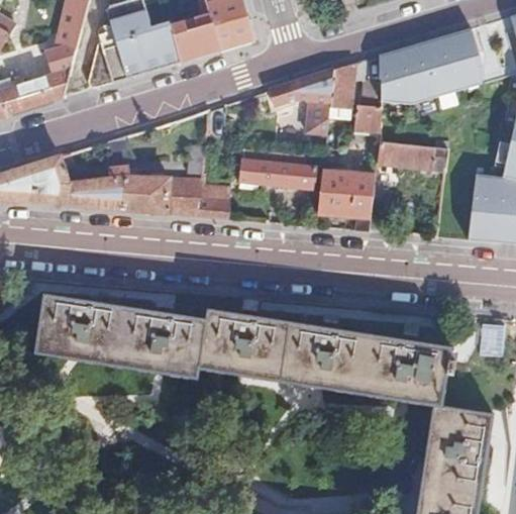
[(69,0),(67,8),(58,49),(49,54),(55,72),(71,67),(88,0),(69,0)]
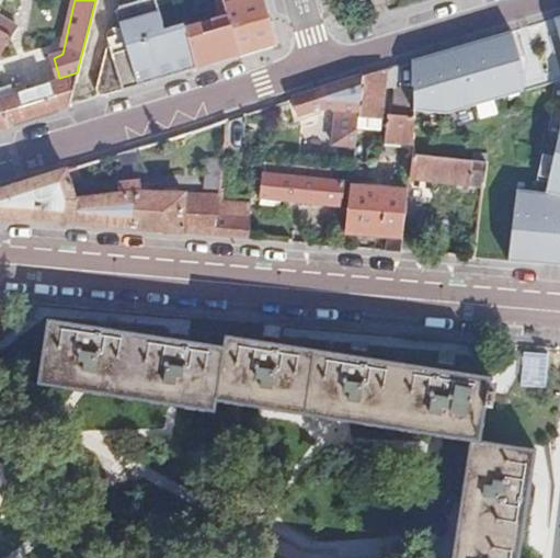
[(168,76),(197,66),(185,26),(180,9),(159,15),(155,0),(129,0),(120,3),(118,10),(127,40),(109,45),(95,97),(168,76)]
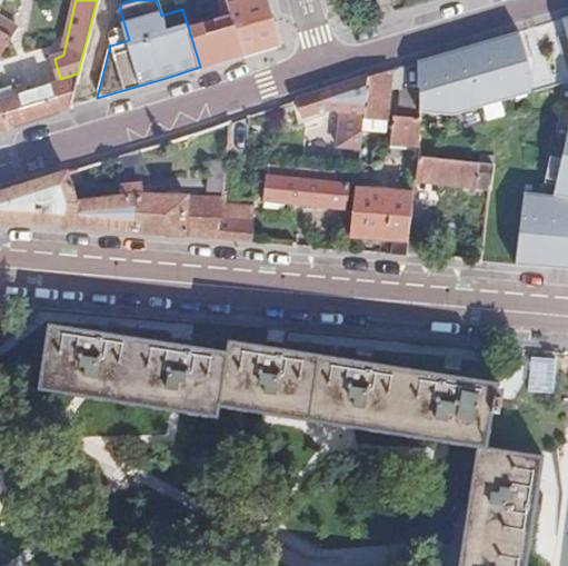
[(225,0),(229,15),(203,21),(197,0),(179,0),(188,27),(200,67),(279,42),(268,0),(225,0)]
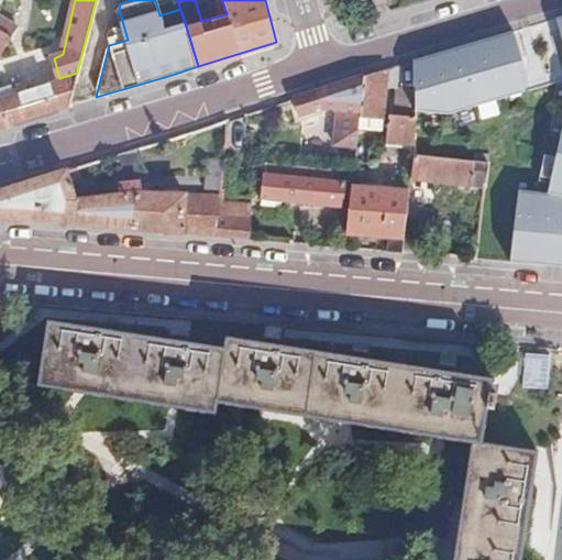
[(561,9),(543,15),(561,73),(561,72),(561,9)]
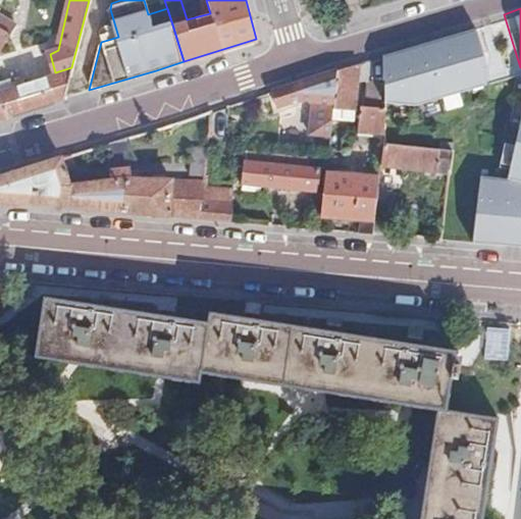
[(486,16),(377,51),(391,94),(425,103),(506,78),(486,16)]
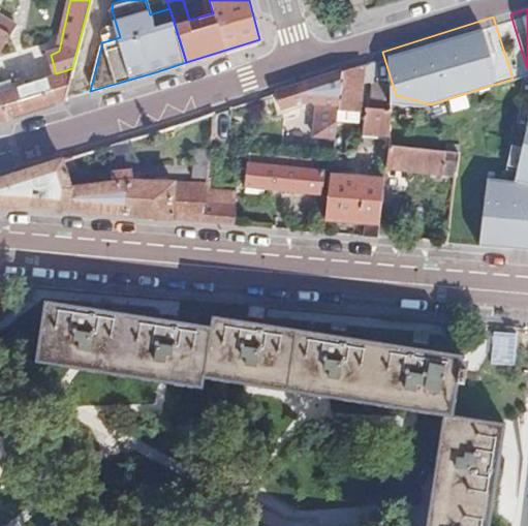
[(0,56),(8,43),(2,40),(4,35),(0,32),(0,56)]
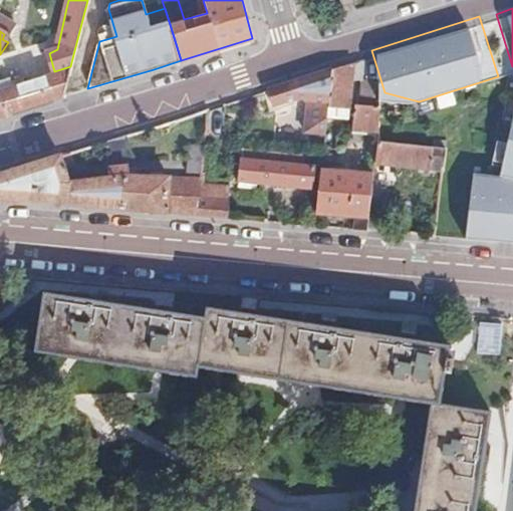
[(332,67),(328,99),(327,113),(347,114),(350,86),(352,61),(332,67)]
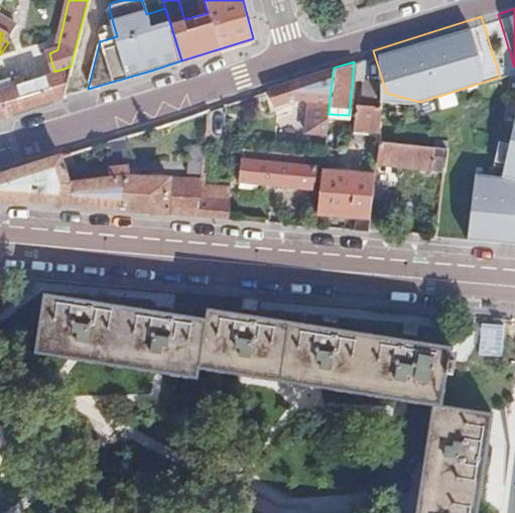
[(17,83),(0,88),(0,116),(63,96),(71,67),(54,72),(48,74),(17,83)]
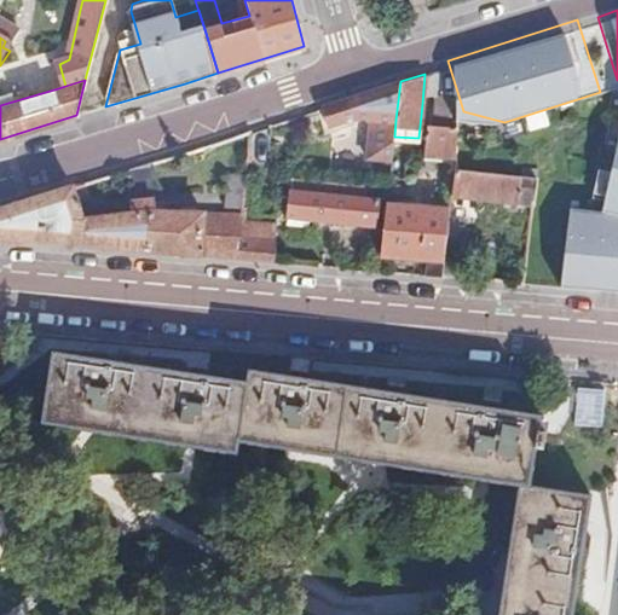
[(330,103),(336,121),(352,116),(396,120),(400,81),(330,103)]
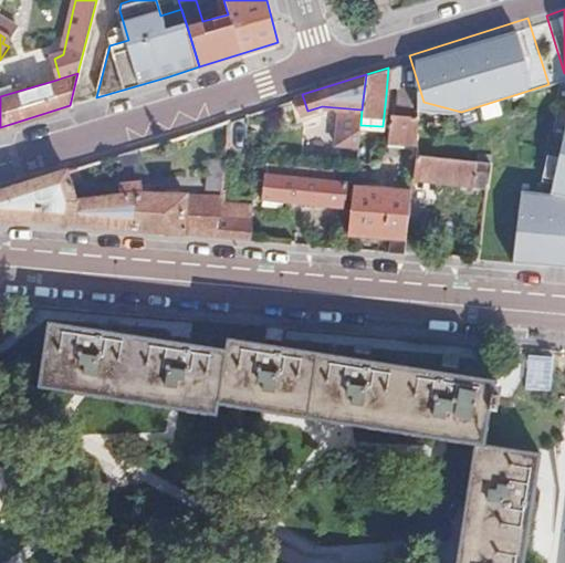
[(417,115),(417,84),(404,84),(403,115),(417,115)]
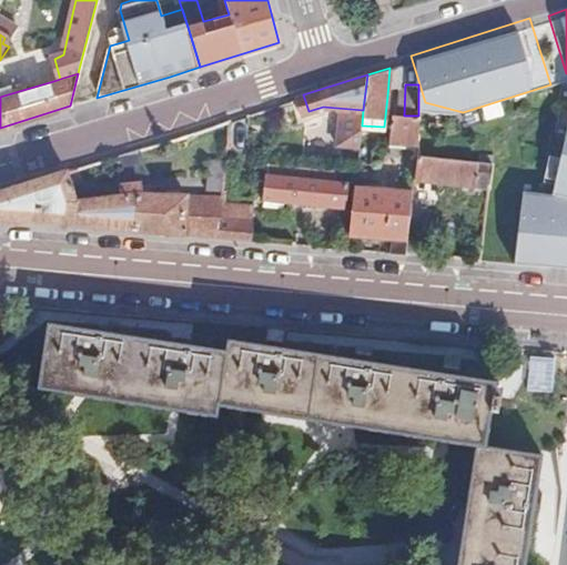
[(303,94),(294,98),(300,114),(309,111),(303,94)]
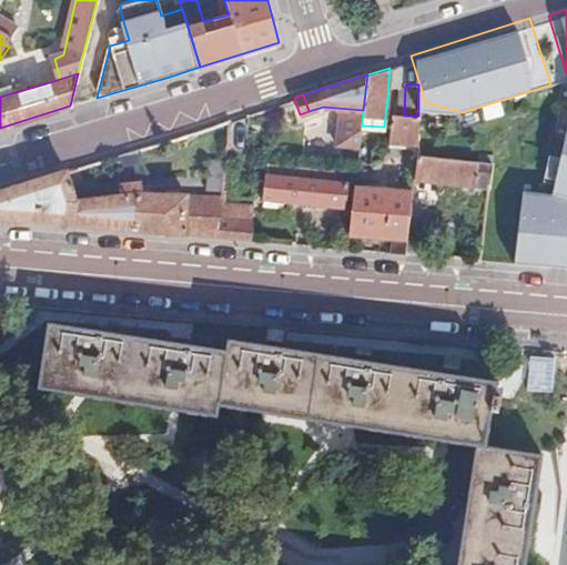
[(566,96),(558,94),(557,100),(535,192),(566,198),(566,96)]
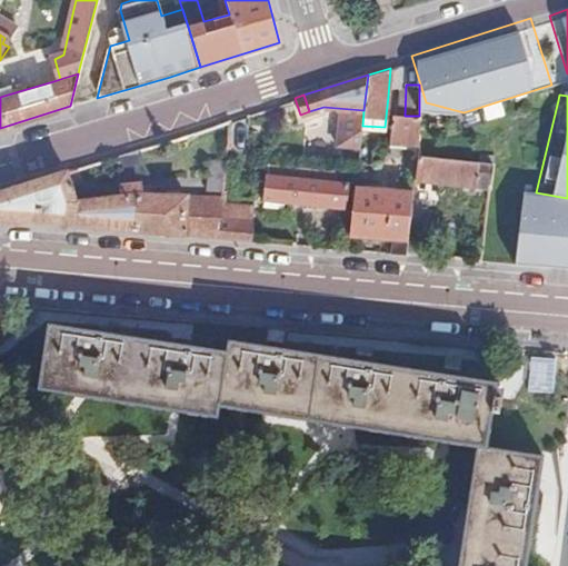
[(419,116),(405,116),(390,116),(389,145),(419,145),(419,116)]
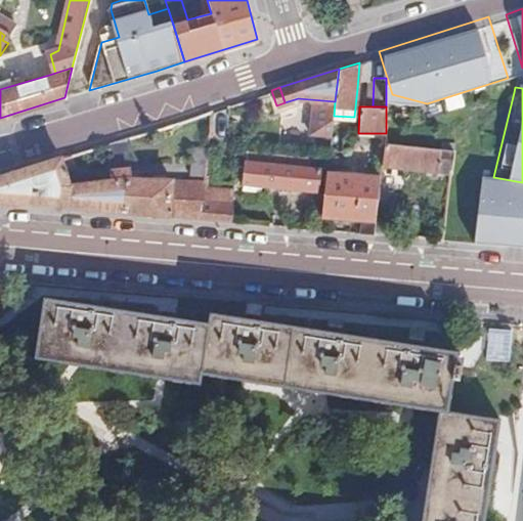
[(226,117),(215,115),(214,128),(225,129),(226,117)]
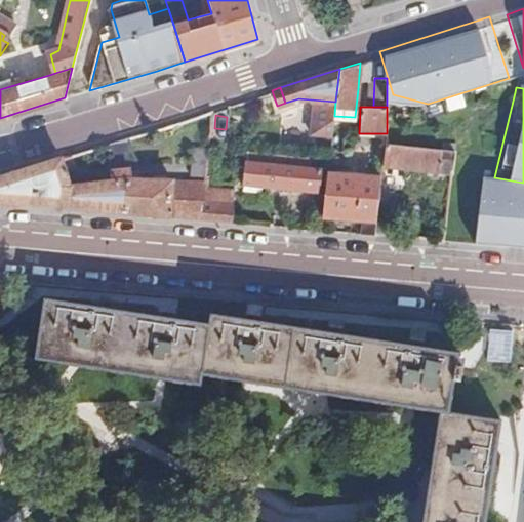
[(128,135),(106,143),(108,163),(131,160),(128,135)]
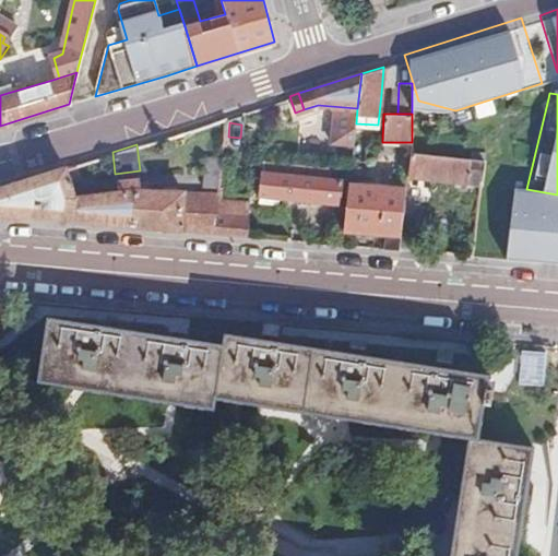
[(472,161),(438,156),(413,153),(412,158),(408,176),(466,184),(472,161)]
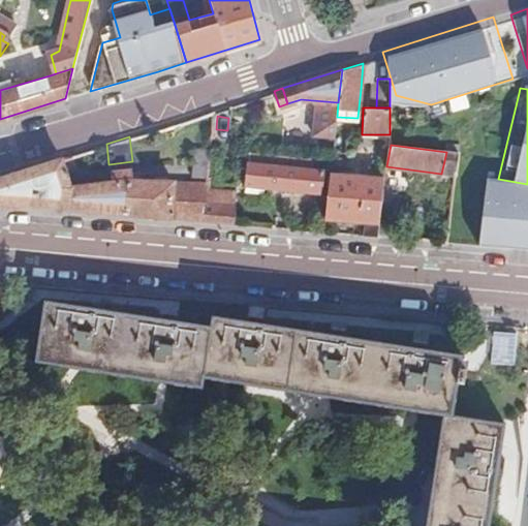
[(205,176),(208,148),(192,147),(190,174),(205,176)]
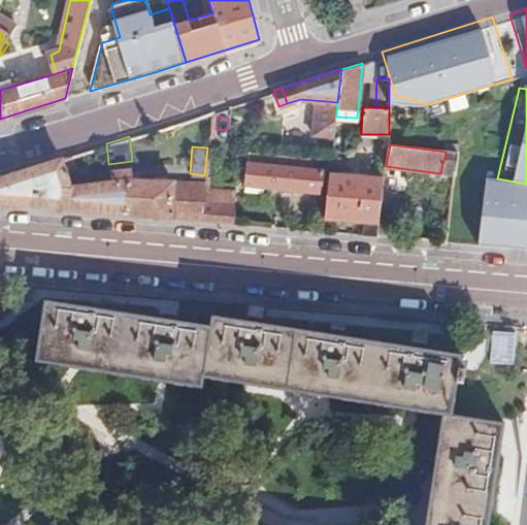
[(386,166),(389,150),(375,148),(373,164),(386,166)]
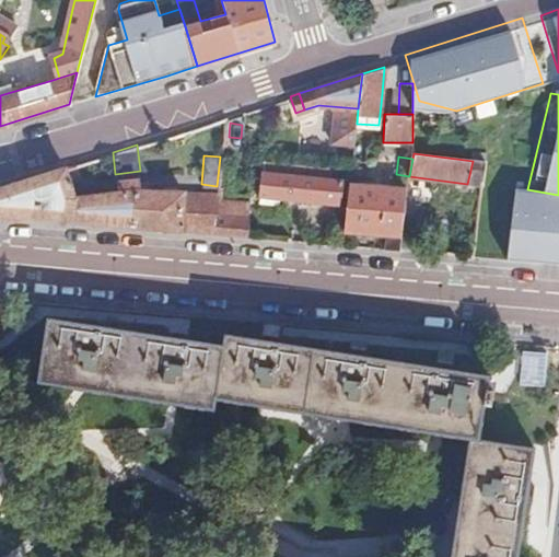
[(362,158),(352,158),(351,169),(362,170),(362,158)]
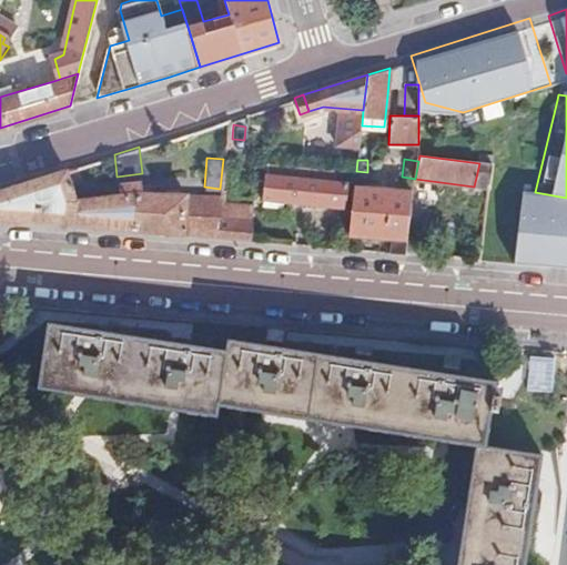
[(332,168),(267,161),(266,171),(263,171),(259,199),(344,208),(347,181),(331,179),(332,168)]
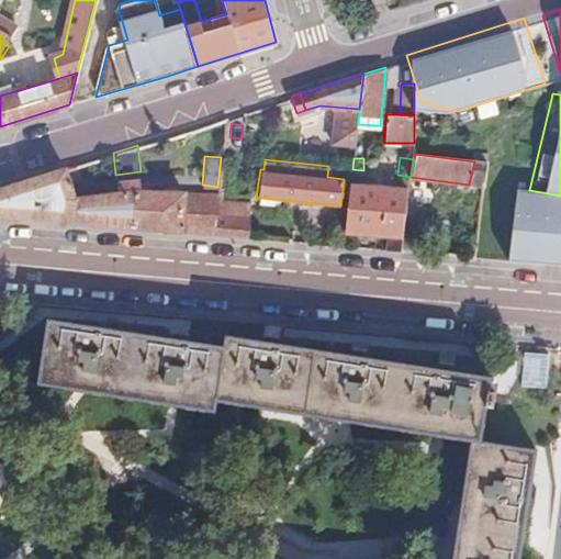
[(474,161),(469,185),(480,187),(486,163),(474,161)]
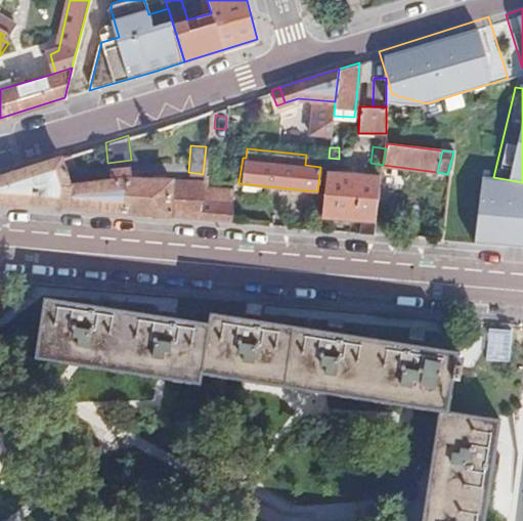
[(64,185),(61,157),(29,167),(0,175),(0,201),(198,218),(202,184),(202,177),(138,178),(128,178),(127,171),(127,169),(109,172),(110,182),(64,185)]
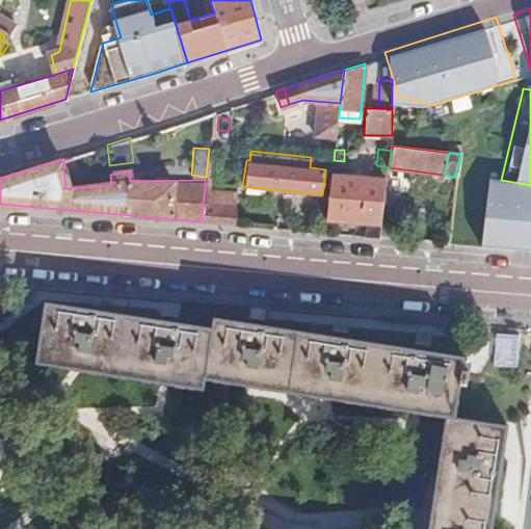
[(367,222),(366,236),(379,237),(386,194),(388,180),(333,175),(327,218),(367,222)]
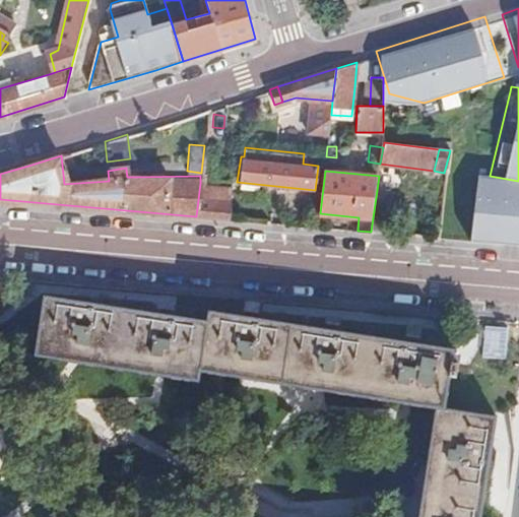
[(469,172),(457,235),(518,240),(518,181),(490,176),(469,172)]
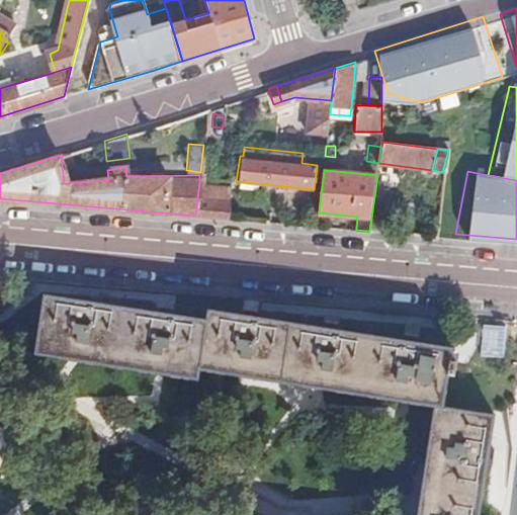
[(199,182),(195,216),(229,219),(232,186),(199,182)]
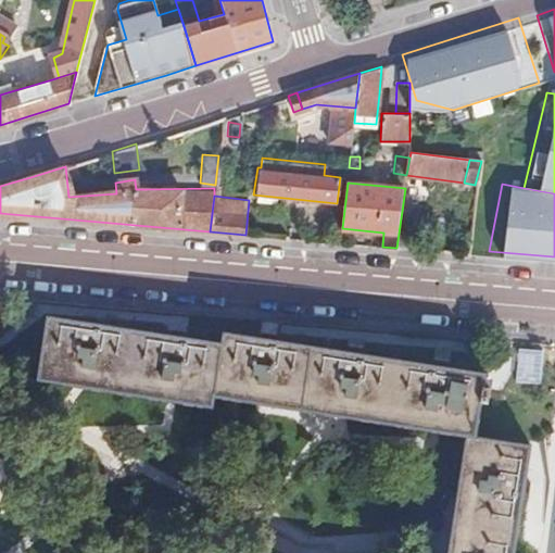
[(403,203),(396,248),(411,249),(417,204),(403,203)]
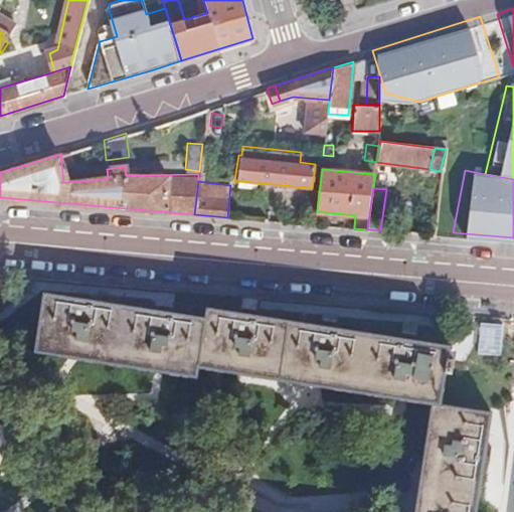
[(432,407),(413,511),(474,511),(490,409),(444,402),(452,343),(204,306),(203,317),(42,292),(34,351),(194,376),(195,368),(432,407)]
